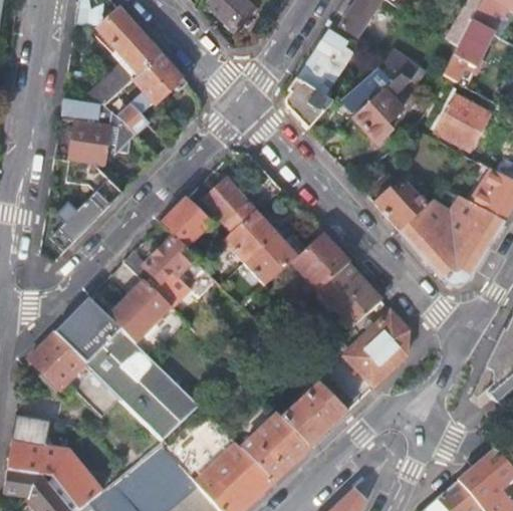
[(207,0),(234,27),(257,4),(252,0),(207,0)]
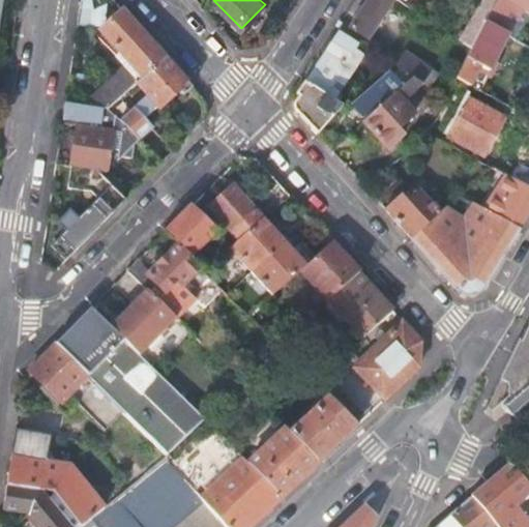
[(370,37),(393,0),(370,0),(352,26),(370,37)]
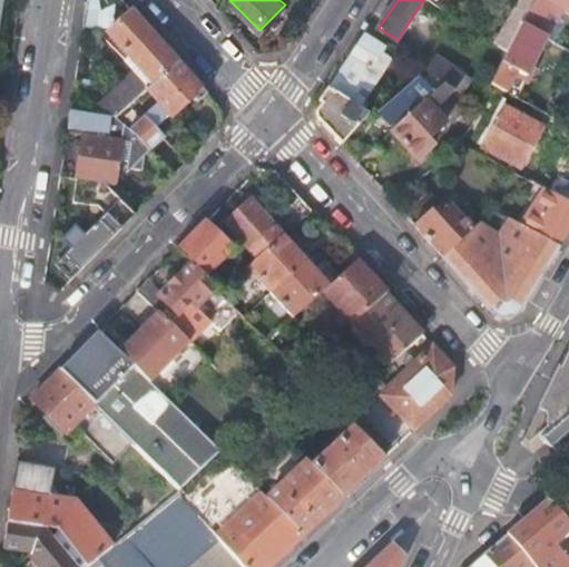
[(523,20),(533,0),(522,0),(514,16),(523,20)]
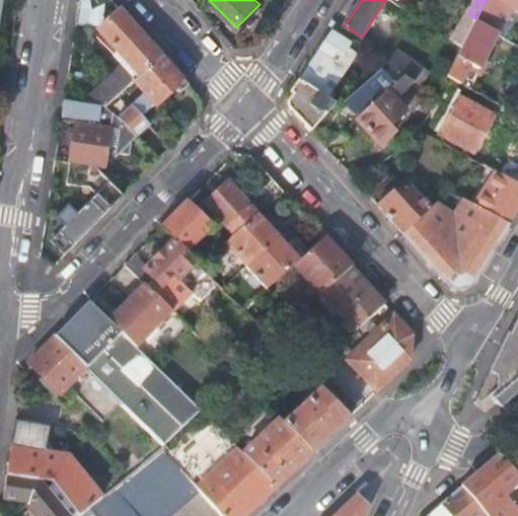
[(487,0),(476,18),(499,31),(503,24),(511,28),(517,15),(517,0),(487,0)]
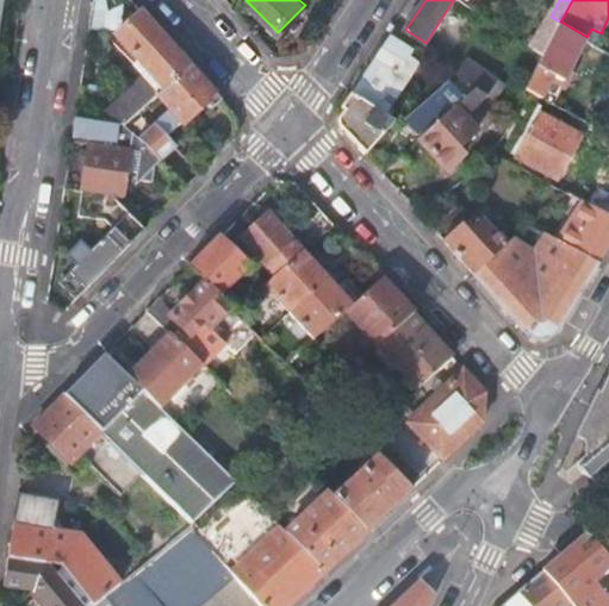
[(191,64),(141,8),(115,32),(149,72),(100,113),(100,117),(126,122),(157,93),(191,64)]
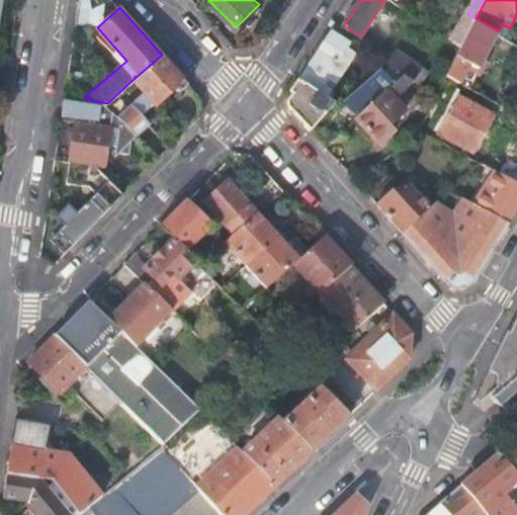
[(403,13),(395,8),(389,17),(385,16),(374,35),(386,43),(403,13)]
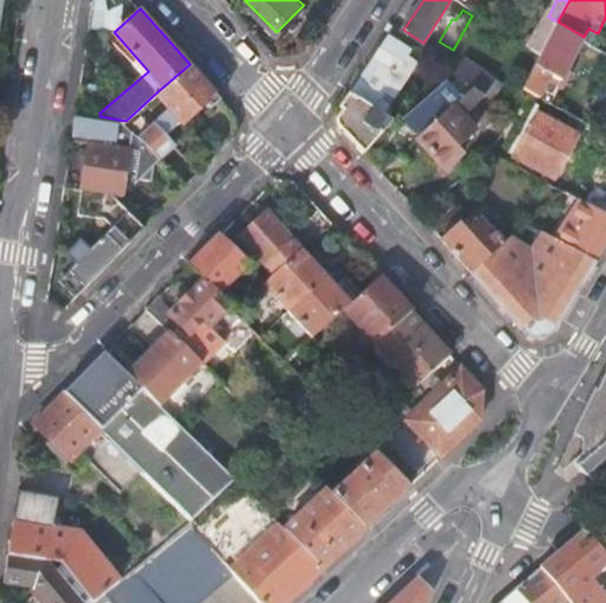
[(584,37),(557,21),(541,53),(540,53),(524,85),(536,92),(552,101),(584,37)]
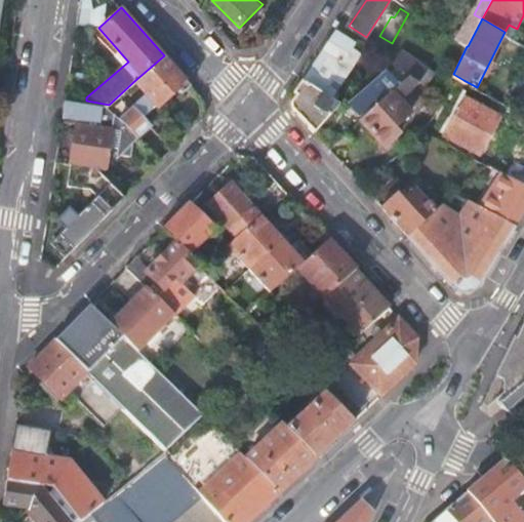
[(308,82),(331,97),(361,53),(334,36),(305,80),(308,82)]
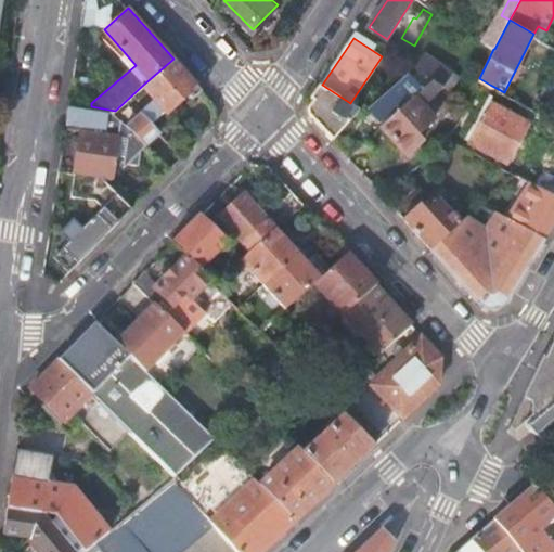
[(442,86),(453,71),(424,52),(414,67),(433,79),(442,86)]
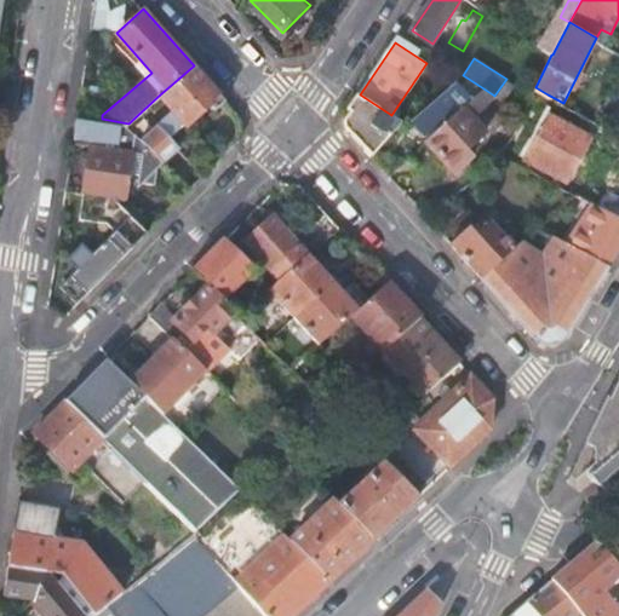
[(227,102),(194,65),(160,95),(173,109),(142,137),(164,161),(179,147),(170,137),(185,122),(189,127),(212,105),(217,110),(227,102)]
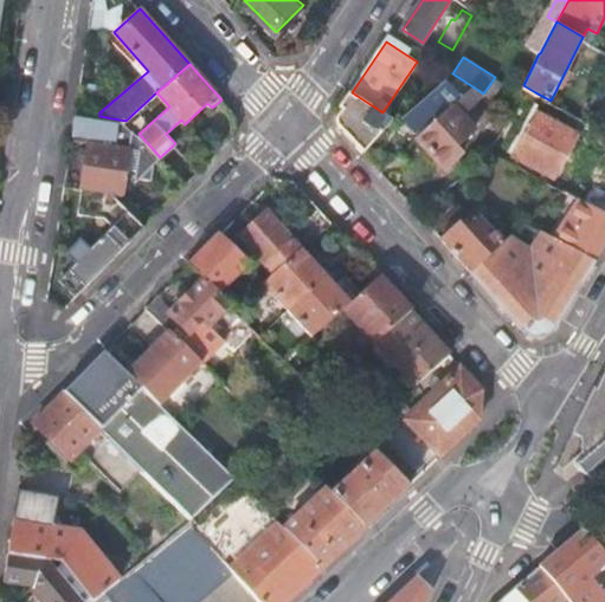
[(483,94),(490,98),(501,81),(495,77),(483,94)]
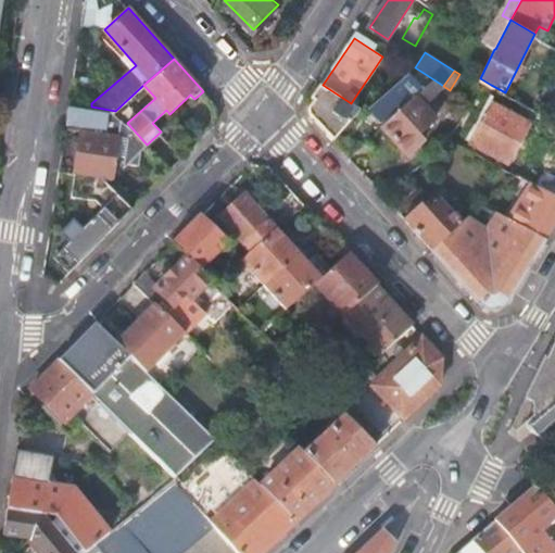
[(395,88),(406,99),(420,87),(410,75),(395,88)]
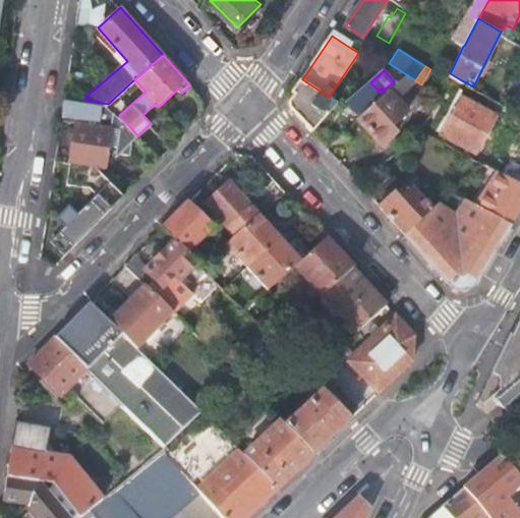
[(460,79),(450,73),(440,93),(451,98),(460,79)]
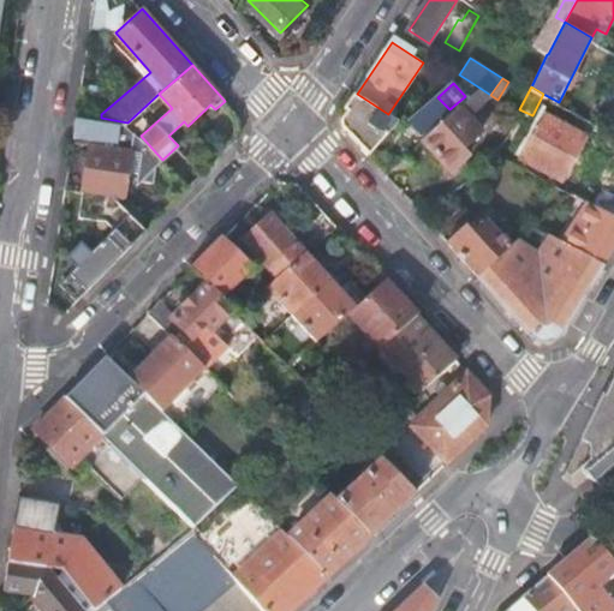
[(480,88),(423,141),(453,172),(471,155),(465,148),(483,131),(476,124),(500,101),(498,100),(490,95),(480,88)]
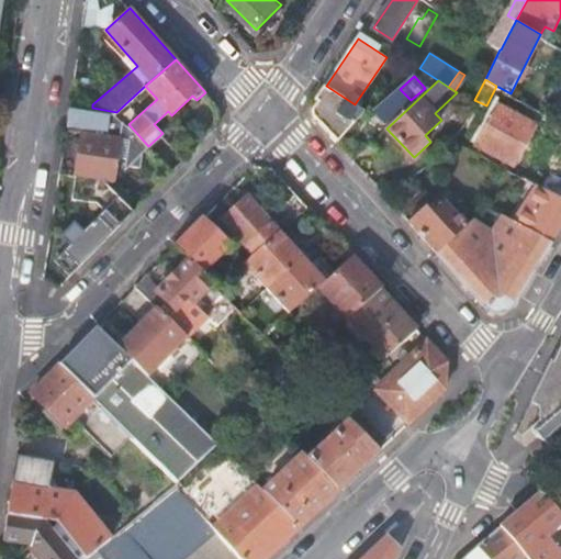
[(315,115),(338,141),(366,111),(355,104),(329,88),(314,108),(315,115)]
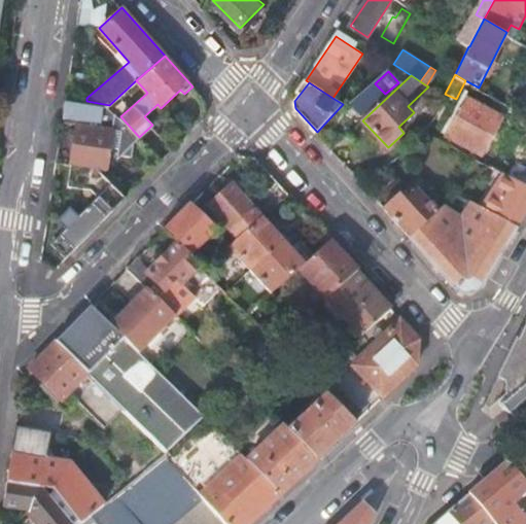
[(361,114),(385,94),(375,83),(352,103),(361,114)]
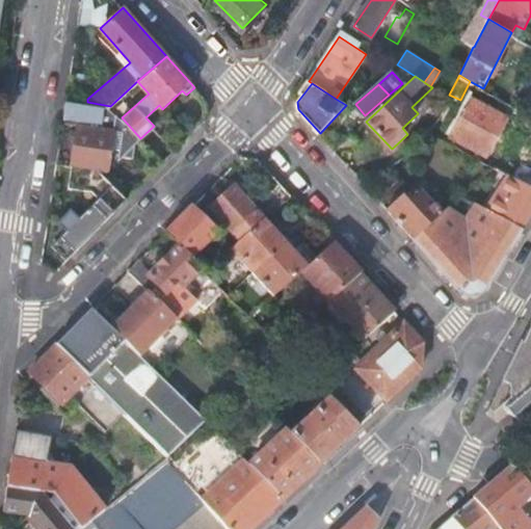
[(471,97),(450,136),(486,156),(507,116),(471,97)]
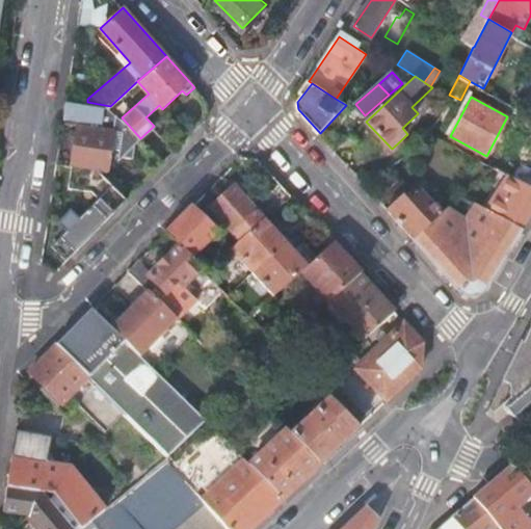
[(120,160),(140,138),(122,117),(110,106),(87,102),(81,103),(72,164),(96,167),(108,169),(111,147),(120,148),(120,160)]
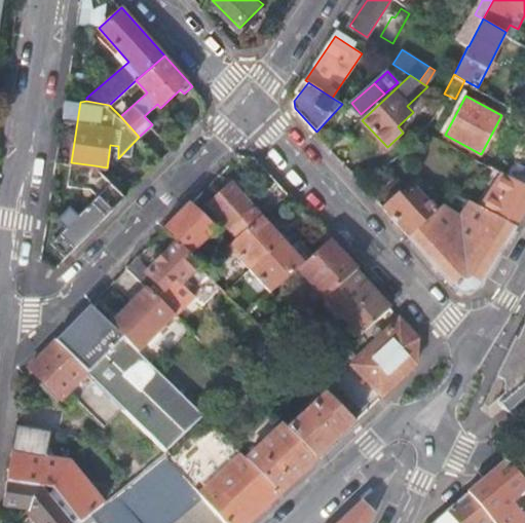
[(507,175),(524,184),(524,162),(517,158),(507,175)]
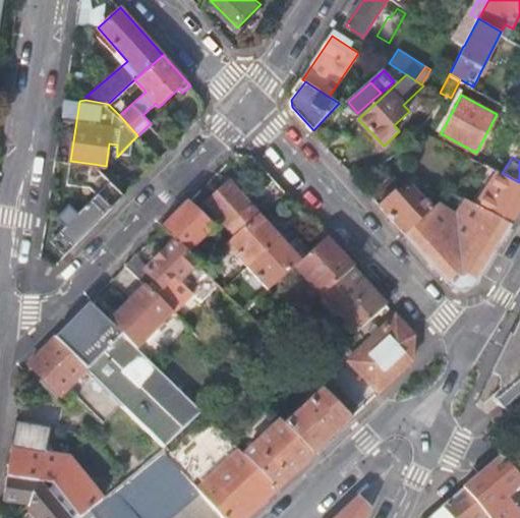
[(94,164),(70,161),(67,176),(79,177),(95,192),(54,236),(67,250),(123,192),(94,164)]
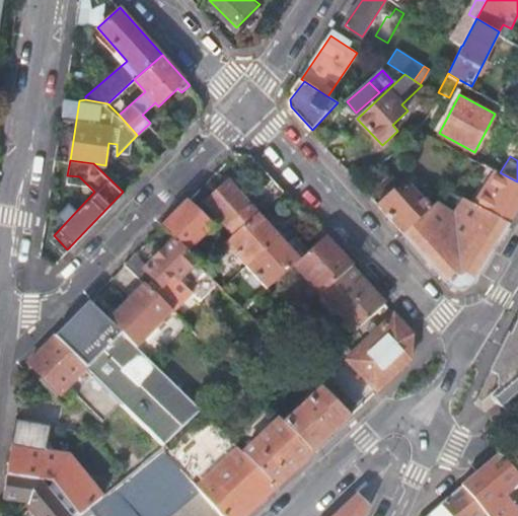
[(384,169),(365,187),(375,199),(395,179),(384,169)]
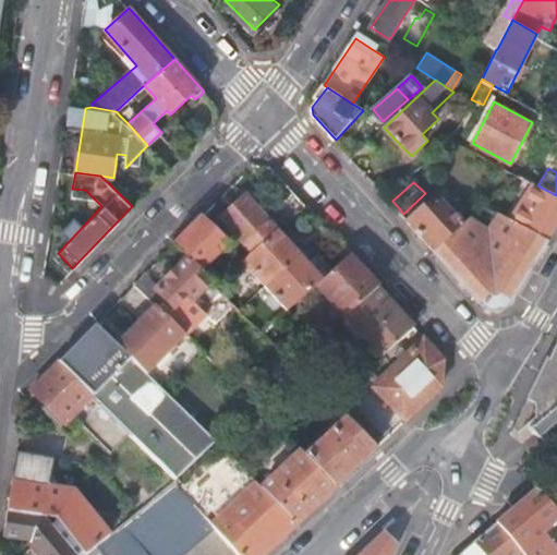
[(546,240),(556,221),(556,195),(537,185),(533,183),(528,192),(522,190),(520,194),(524,196),(510,219),(546,240)]
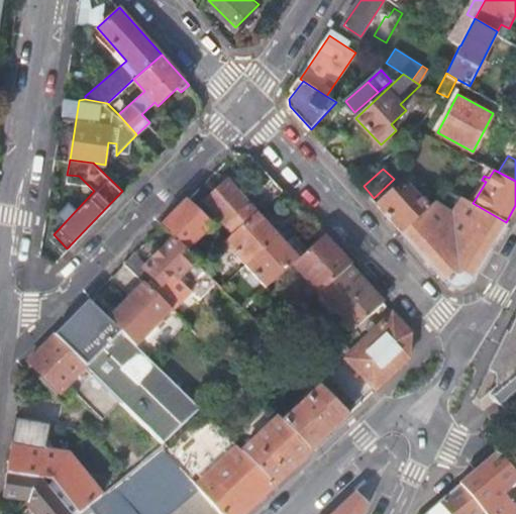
[(206,200),(234,232),(259,211),(229,179),(221,186),(213,193),(206,200)]
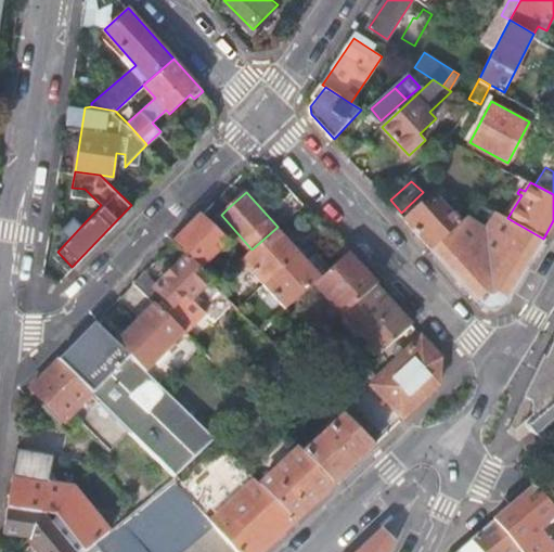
[(224,203),(229,207),(237,200),(233,195),(224,203)]
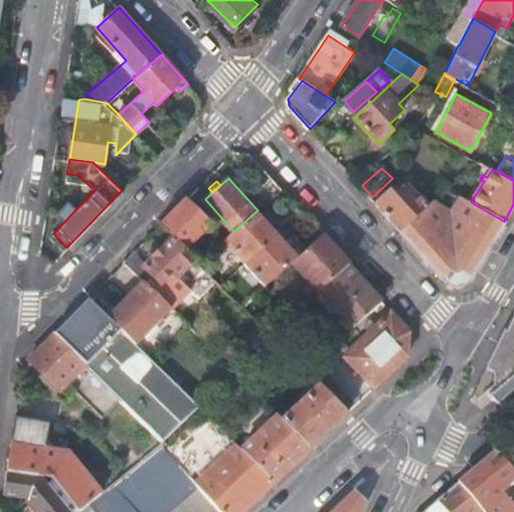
[(392,188),(376,202),(401,229),(429,205),(408,183),(397,193),(392,188)]
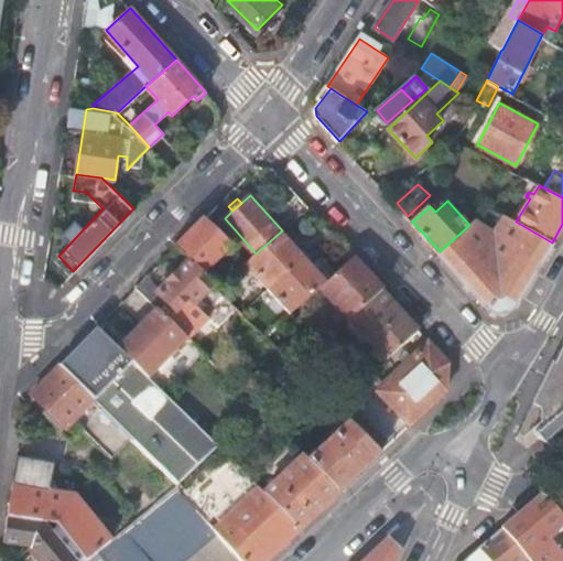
[(517,302),(552,243),(516,222),(504,215),(495,232),(477,218),(469,225),(440,251),(488,306),(494,306),(497,303),(497,301),(507,301),(509,303),(513,304),(517,302)]
